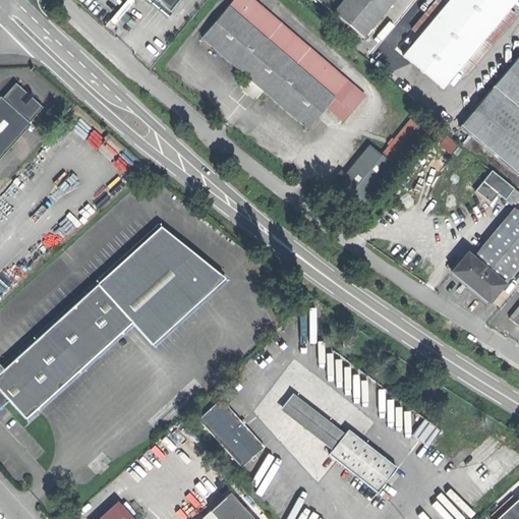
[(168,17),(174,10),(161,0),(149,0),(155,5),(168,17)]
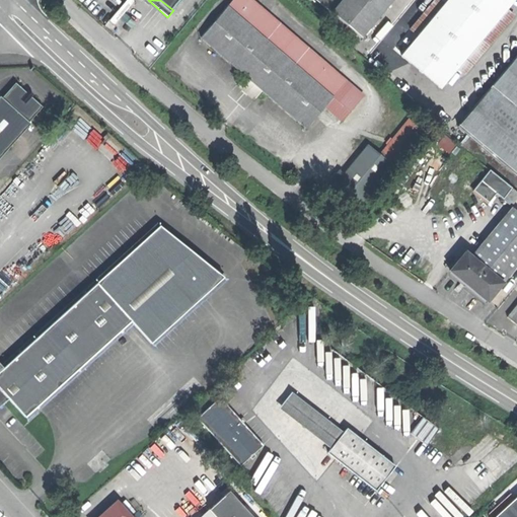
[(160,0),(173,10),(181,0),(160,0)]
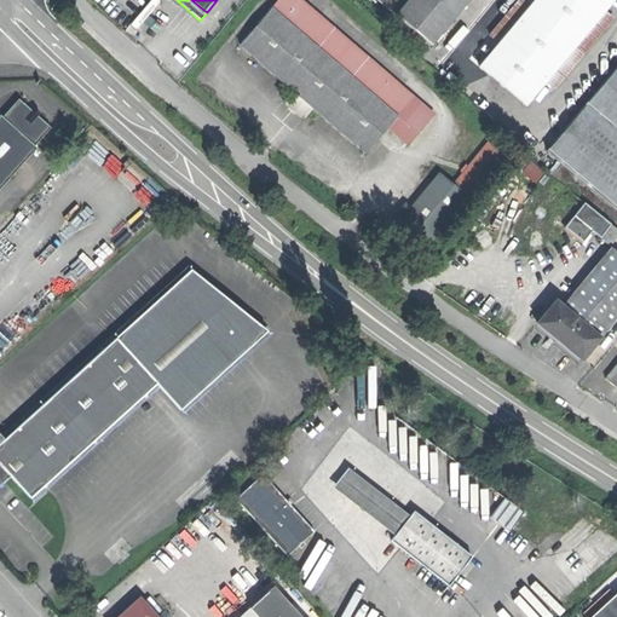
[(410,140),(436,113),(304,0),(277,0),(242,42),(295,88),(287,99),(306,116),(315,105),(368,151),(391,124),(410,140)]
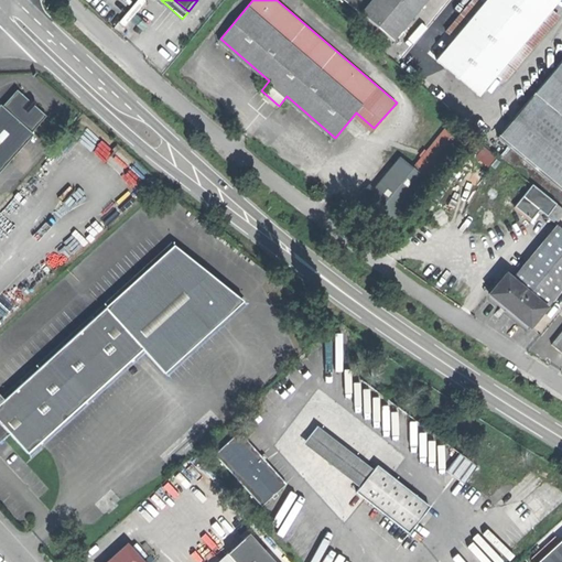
[(346,0),(395,39),(425,0),(346,0)]
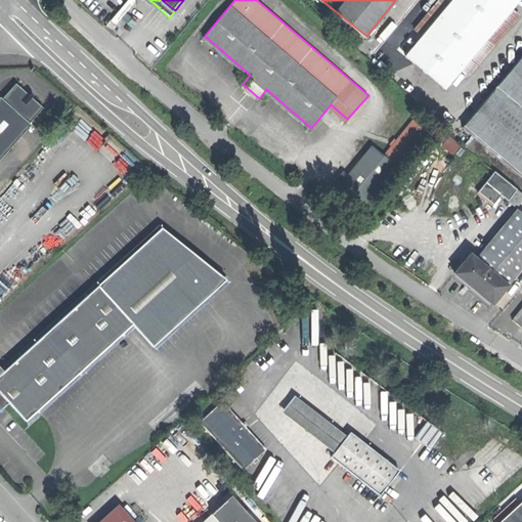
[(406,54),(446,87),(462,68),(513,8),(519,0),(439,0),(417,29),(424,34),(406,54)]
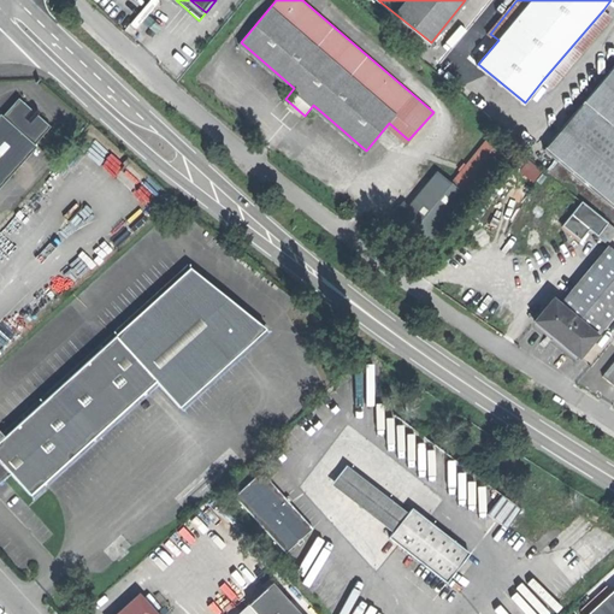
[(612,17),(603,10),(543,80),(553,88),(612,17)]
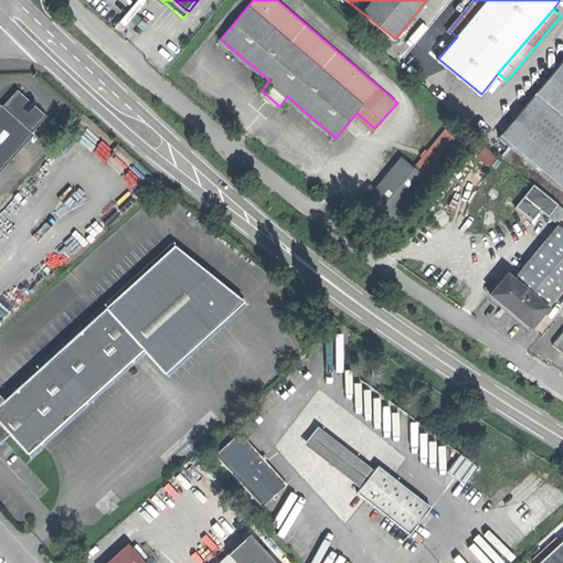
[(562,61),(500,136),(562,187),(562,61)]
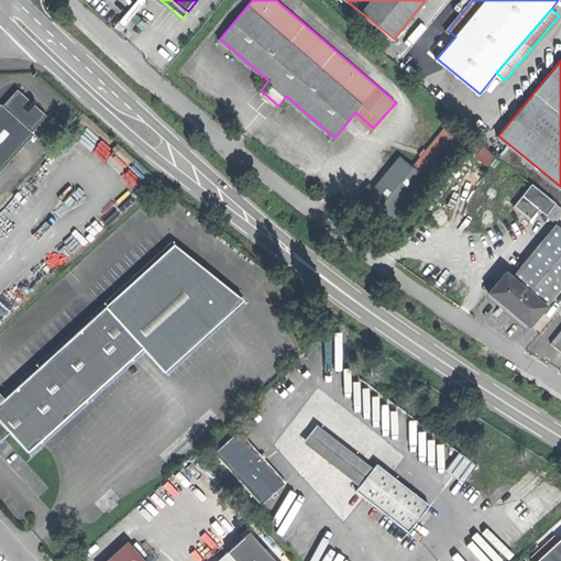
[(4,105),(33,130),(47,114),(36,103),(37,101),(33,97),(31,99),(19,88),(4,105)]
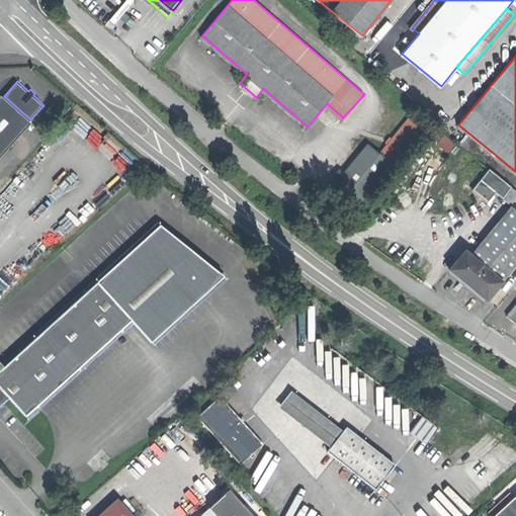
[(0,157),(32,121),(30,119),(4,96),(2,94),(0,96),(0,157)]
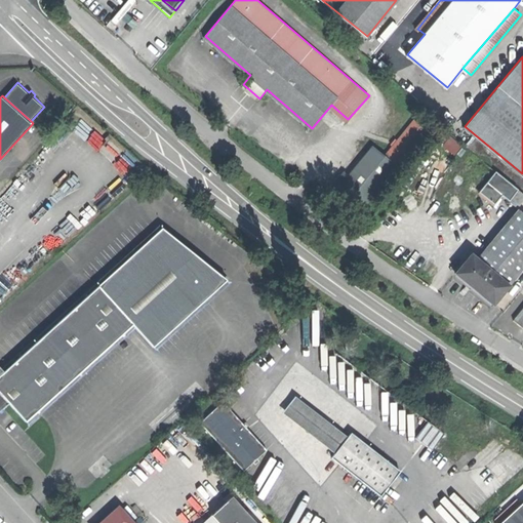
[(399,163),(429,127),(415,117),(386,153),(399,163)]
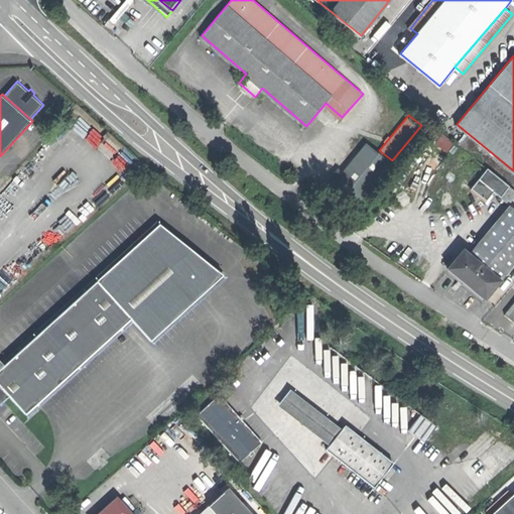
[(511,201),(513,202),(513,187),(488,166),(471,186),(487,200),(493,191),(508,204),(511,201)]
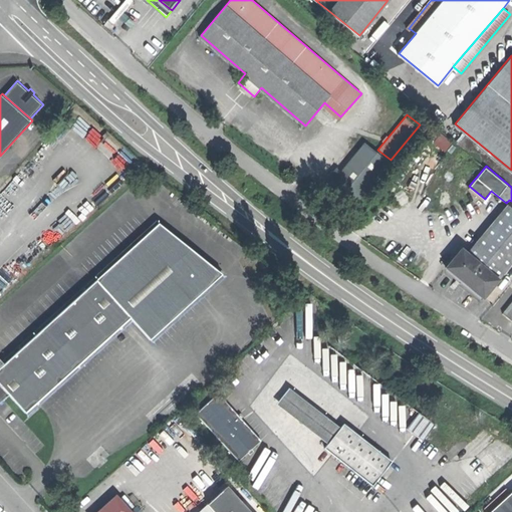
[(352,206),(344,200),(341,204),(348,210),(352,206)]
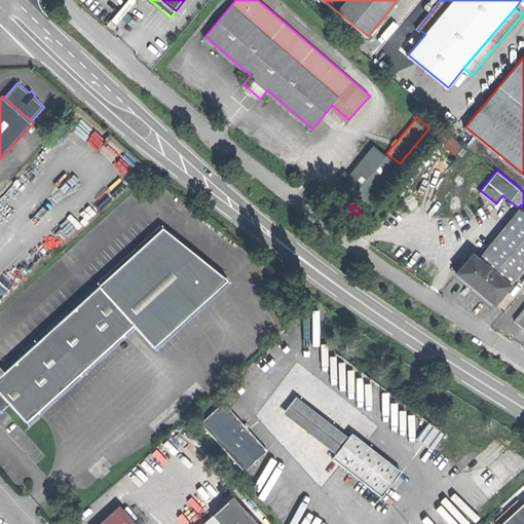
[(523,212),(520,209),(479,258),(511,285),(523,268),(523,212)]
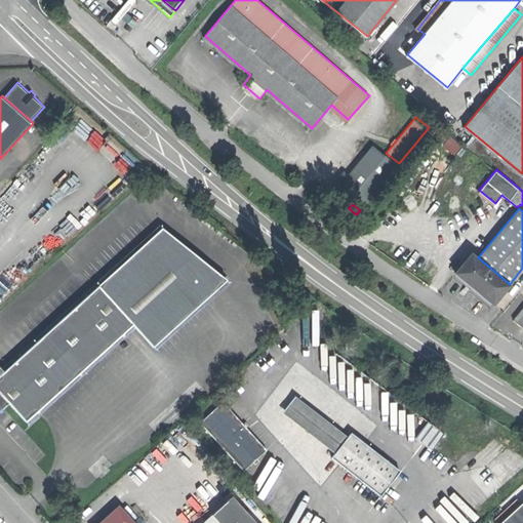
[(163,228),(99,285),(134,323),(154,346),(228,280),(163,228)]
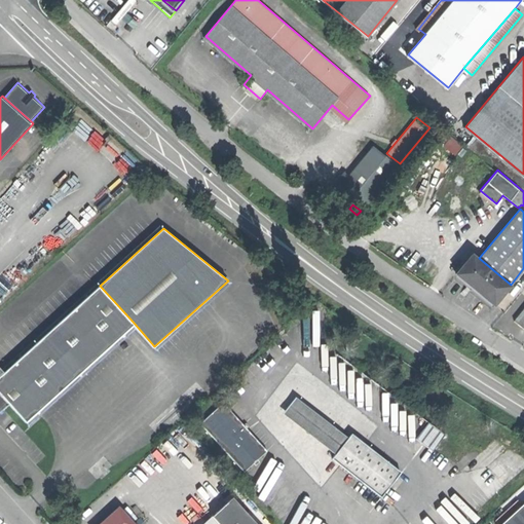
[(495,303),(511,285),(479,258),(473,253),(457,271),(475,286),(495,303)]
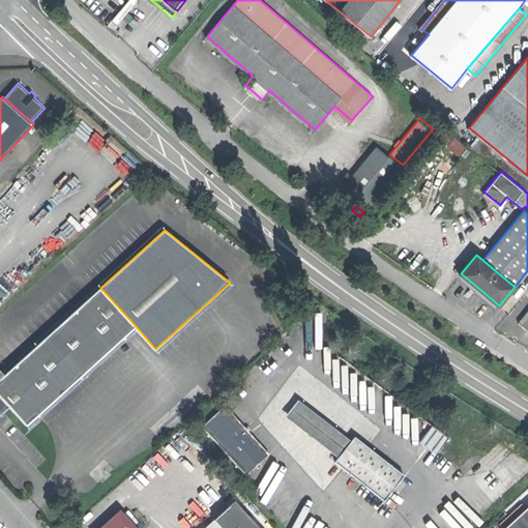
[(29,423),(136,326),(100,288),(5,374),(0,368),(0,414),(10,405),(29,423)]
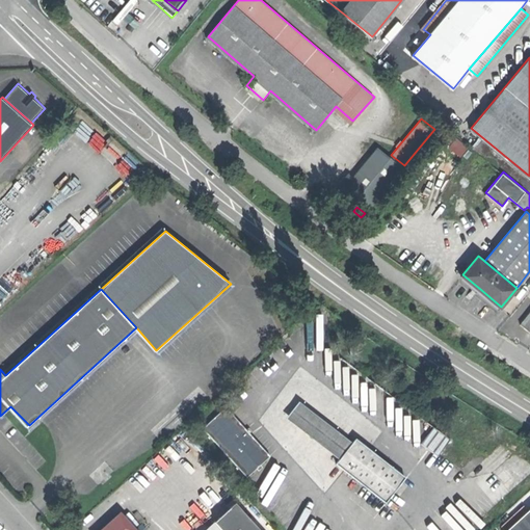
[(287,415),(340,456),(353,440),(300,398),(287,415)]
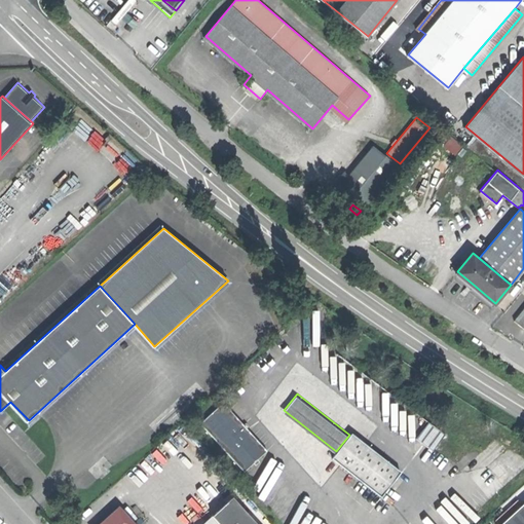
[(246,470),(268,449),(225,401),(201,421),(246,470)]
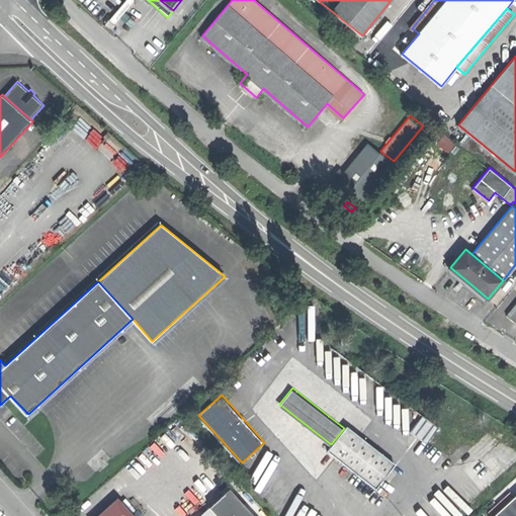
[(438,424),(422,412),(410,428),(426,440),(438,424)]
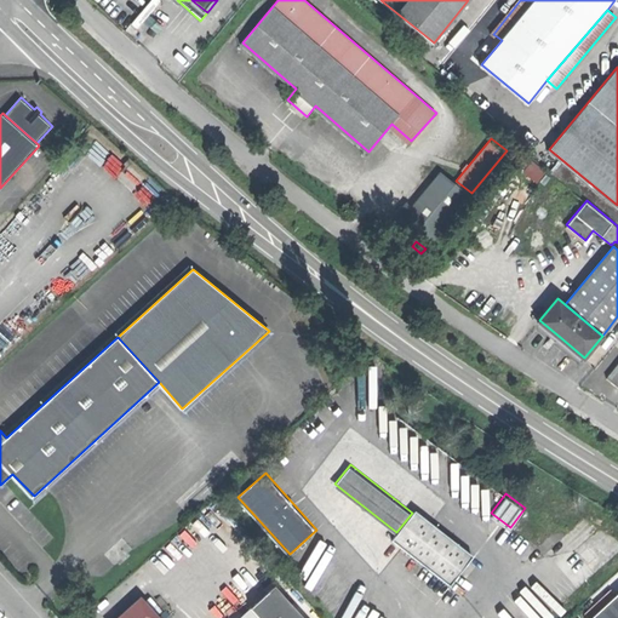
[(396,532),(393,537),(450,581),(459,568),(473,551),(416,508),(412,513),(396,532)]
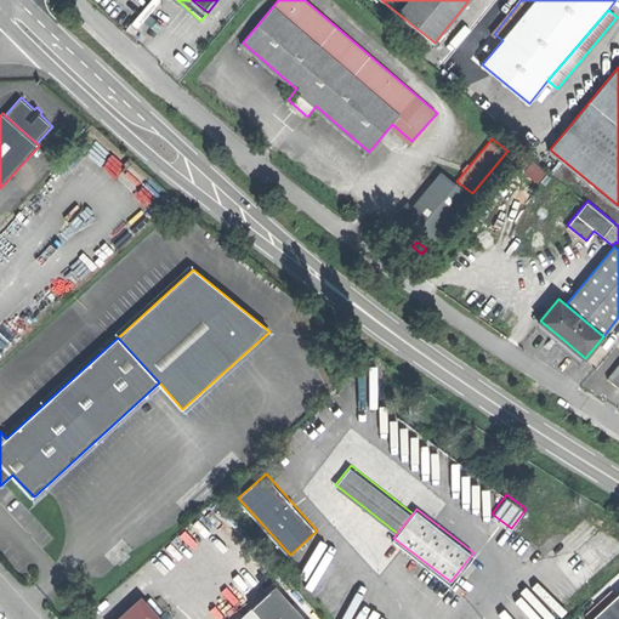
[(480,557),(473,552),(460,569),(467,575),(480,557)]
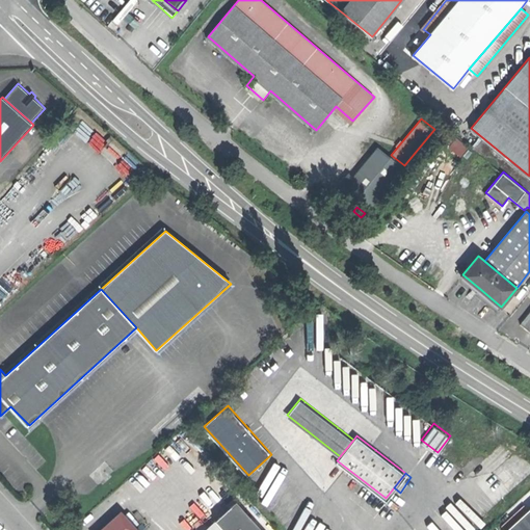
[(263,529),(237,501),(205,529),(263,529)]
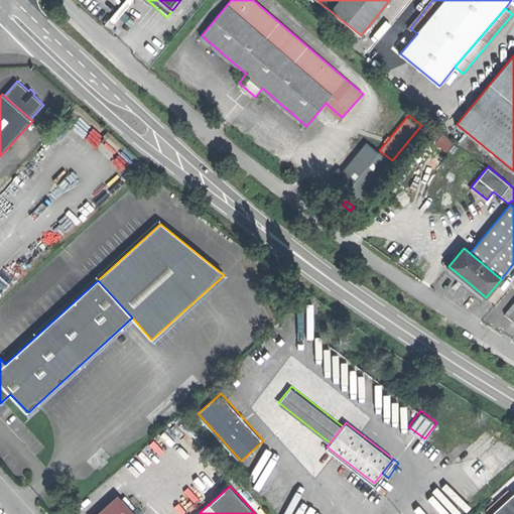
[(513,490),(487,513),(513,513),(513,490)]
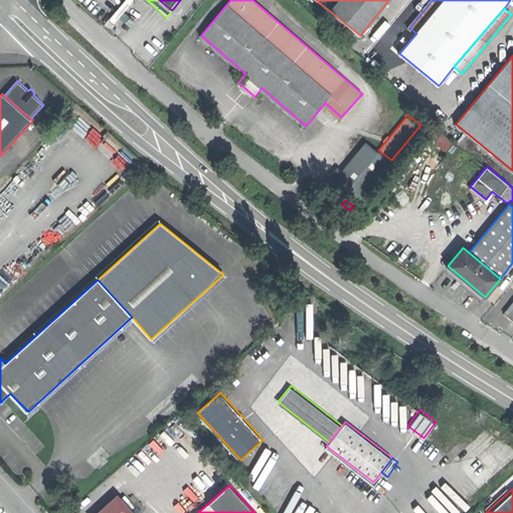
[(134,512),(118,495),(97,512),(134,512)]
